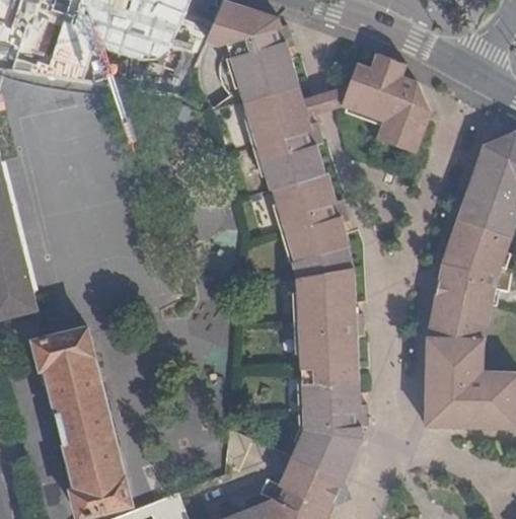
[(106,0),(56,0),(45,31),(88,49),(107,0),(106,0)]
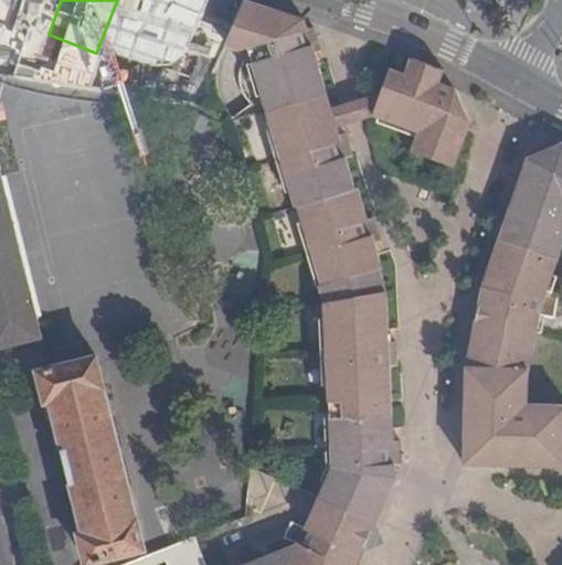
[(353,564),(359,553),(373,522),(393,478),(392,465),(399,464),(398,440),(391,440),(386,356),(393,356),(392,332),(385,332),(383,291),(377,268),(379,267),(371,242),(378,240),(371,216),(364,219),(354,187),(352,188),(343,157),(349,156),(342,134),(338,135),(335,125),(343,123),(339,106),(329,109),(311,52),(317,50),(310,28),(305,29),(301,20),(242,1),(221,46),(237,52),(246,50),(293,205),(295,205),(319,285),(317,285),(322,301),(330,466),(316,498),(303,528),(288,521),(282,537),(295,543),(240,564),(203,564),(192,536),(159,548),(163,561),(166,564),(353,564)]
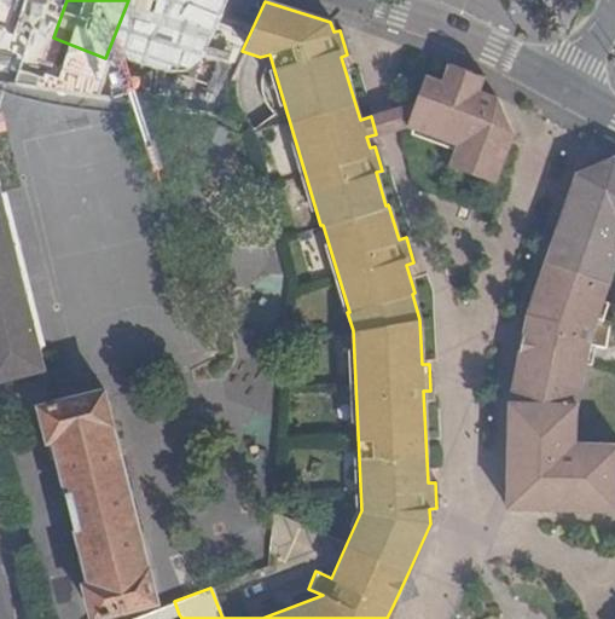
[(413,103),(392,110),(396,128),(405,126),(454,144),(447,165),(494,181),(511,133),(498,96),(483,88),(487,76),(447,63),(441,82),(424,75),(413,103)]
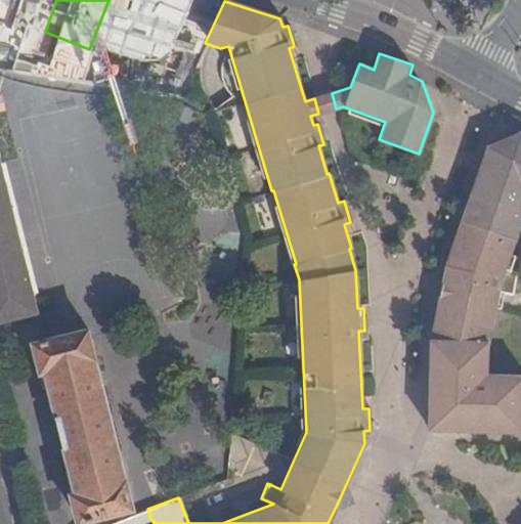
[(314,98),(318,114),(329,111),(336,108),(332,93),(324,95),(314,98)]
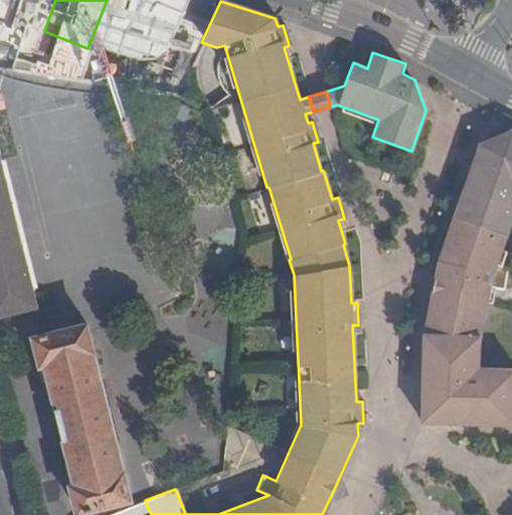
[(182,122),(189,109),(175,102),(168,116),(182,122)]
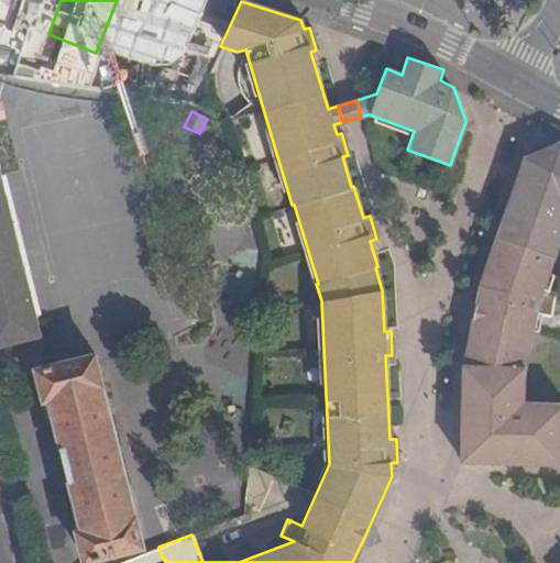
[(461,462),(559,463),(559,403),(523,403),(524,373),(536,313),(549,317),(553,294),(542,289),(559,236),(559,142),(559,143),(524,157),(519,172),(514,186),(480,284),(475,301),(473,317),(462,365),(461,462)]
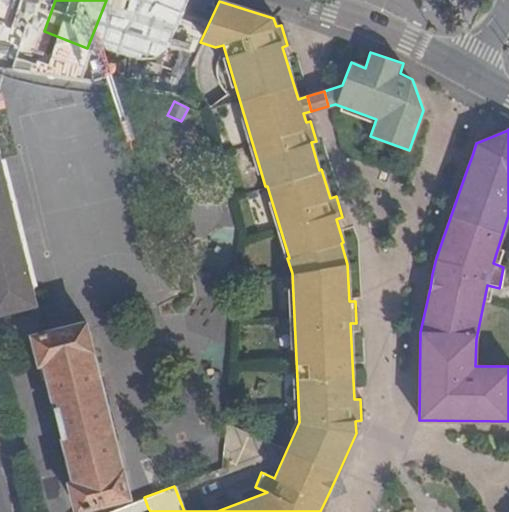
[(0,312),(36,304),(0,161),(0,312)]
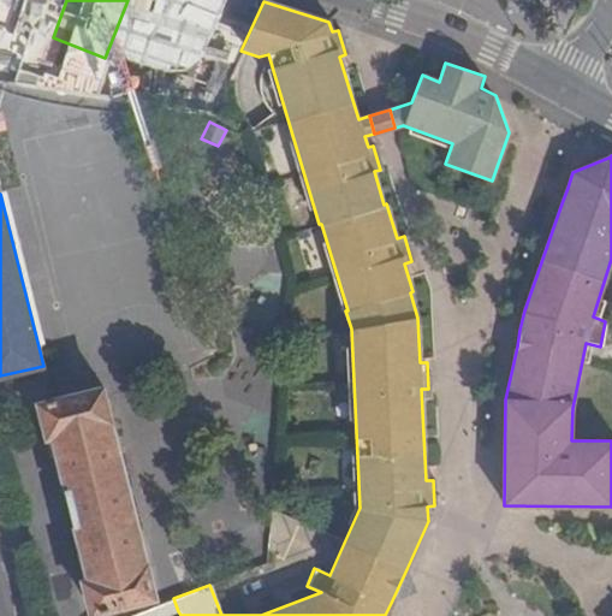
[(155,598),(102,389),(52,401),(40,404),(48,438),(53,437),(90,580),(84,581),(91,612),(93,615),(155,598)]
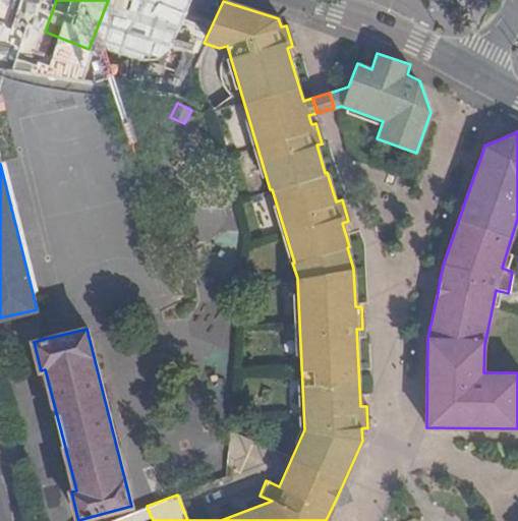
[(139,520),(151,517),(147,506),(110,520),(139,520)]
